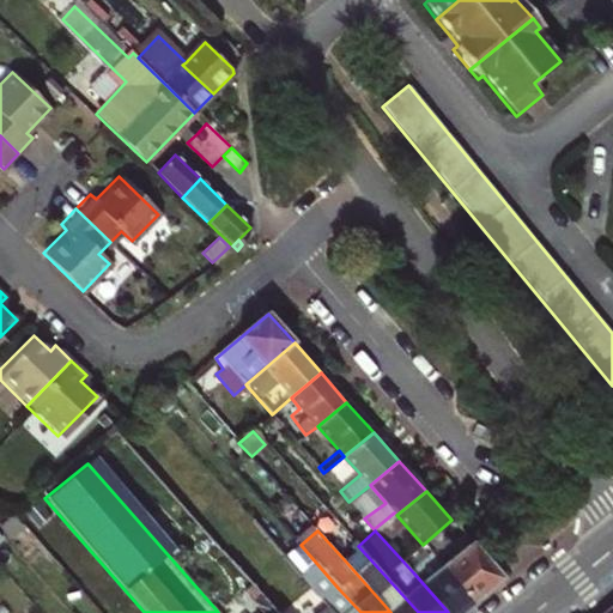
[(466,536),(437,560),(474,602),(504,578),(493,566),(466,536)]
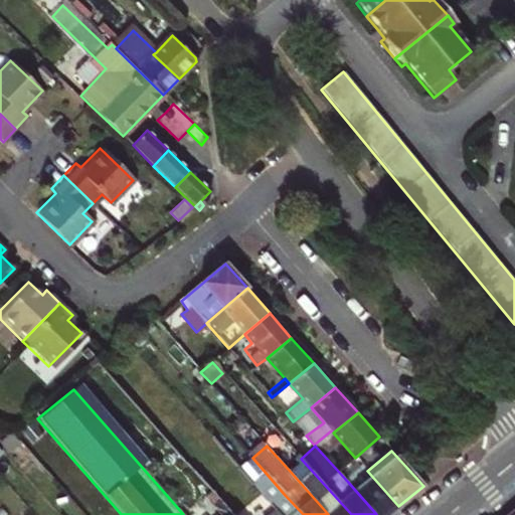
[(351,514),(301,459),(289,470),(328,514),(351,514)]
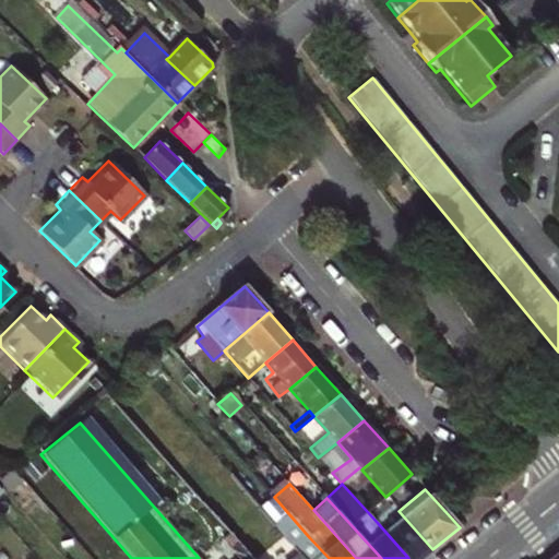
[(420,558),(432,549),(399,511),(394,507),(377,522),(408,558),(420,558)]
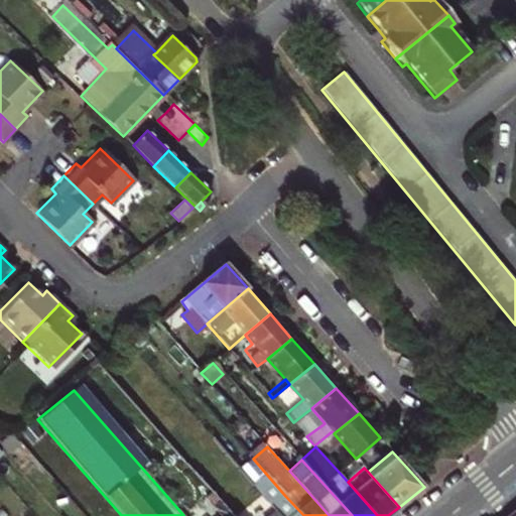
[(272,507),(279,515),(303,515),(285,496),(272,507)]
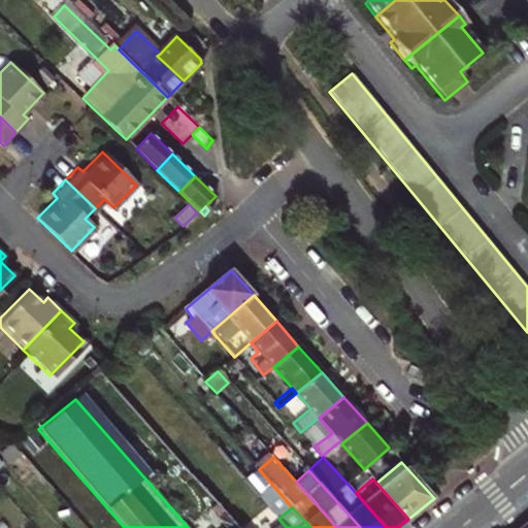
[(268,527),(286,527),(278,519),(268,527)]
